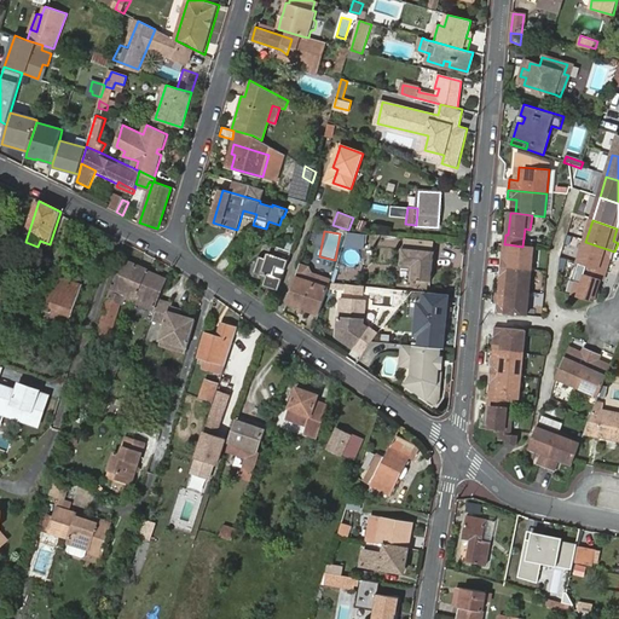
[(348,232),(343,247),(364,249),(365,235),(348,232)]
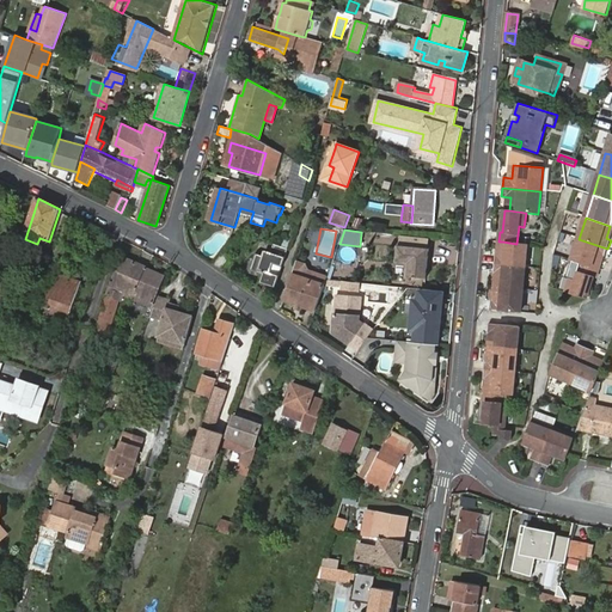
[(605,258),(607,249),(579,239),(571,261),(582,264),(595,269),(600,257),(604,258),(605,258)]
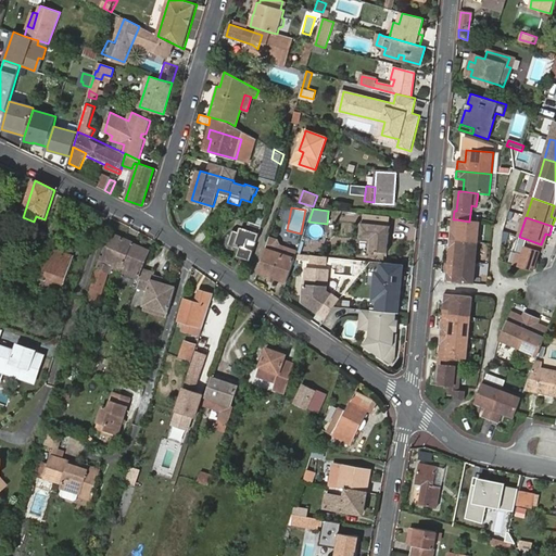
[(450,240),(477,242),(479,223),(469,222),(456,219),(455,231),(452,231),(450,231),(450,240)]
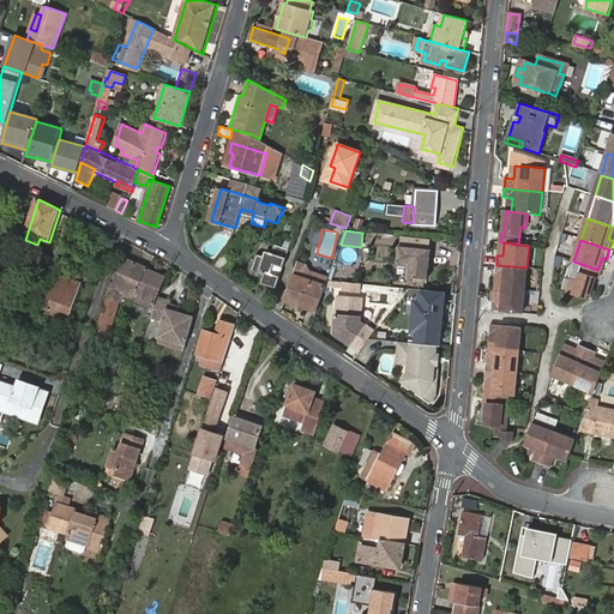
[(263,281),(278,286),(281,275),(272,272),(275,264),(283,266),(289,248),(275,244),(272,253),(276,254),(274,259),(270,258),(258,253),(256,259),(253,270),(259,272),(265,274),(263,281)]
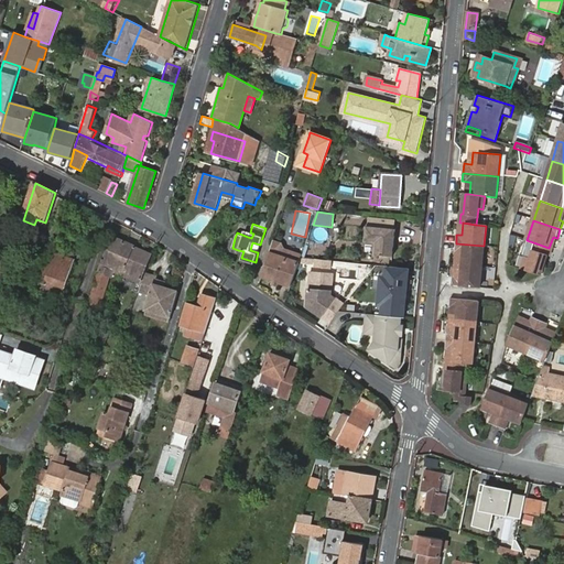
[(391,238),(394,238),(396,229),(367,227),(366,242),(376,243),(375,255),(393,256),(394,241),(391,241),(391,238)]
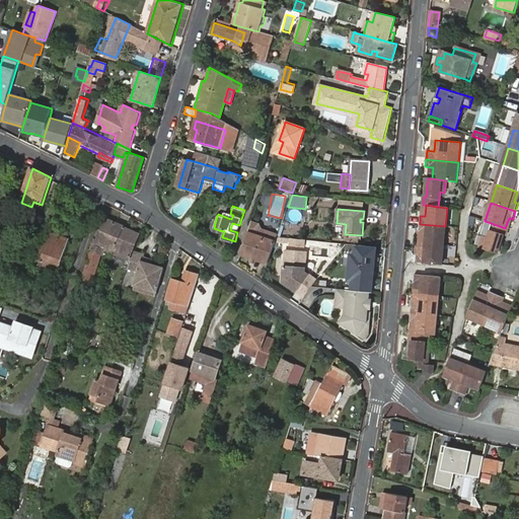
[(95,239),(85,270),(95,273),(101,257),(94,255),(95,252),(102,255),(104,249),(130,261),(133,251),(130,250),(133,243),(136,244),(140,233),(103,217),(99,227),(102,229),(97,240),(95,239)]
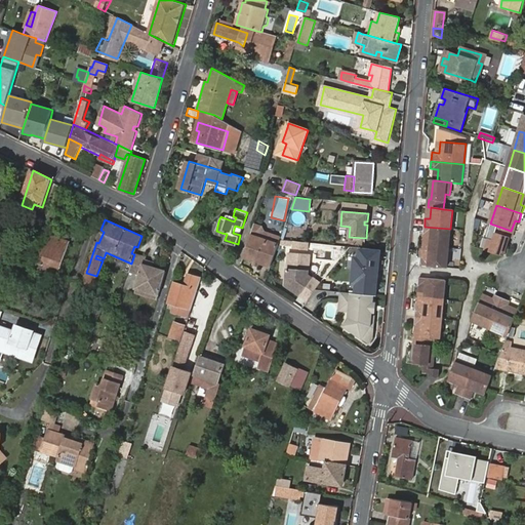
[(221,236),(221,233),(216,231),(218,221),(215,220),(213,230),(215,234),(221,236)]
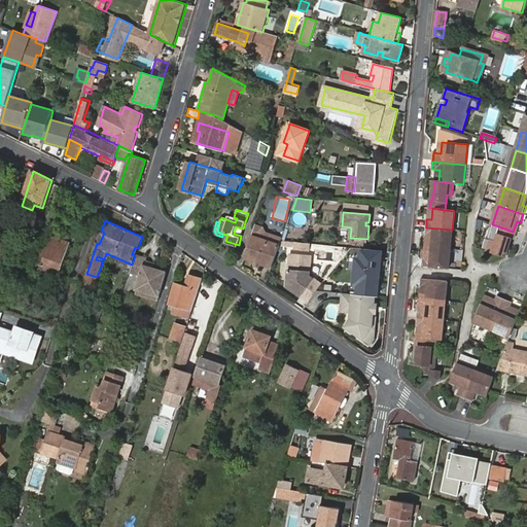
[(272,270),(277,256),(280,246),(282,240),(283,238),(268,233),(264,229),(255,225),(244,259),(255,264),(260,266),(272,270)]
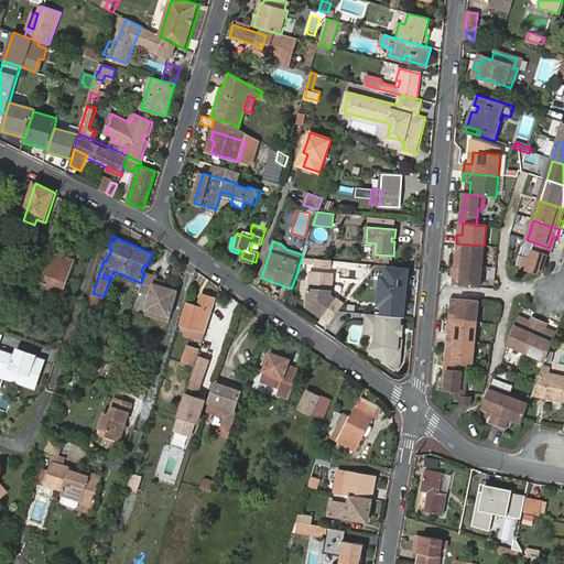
[(250,250),(258,252),(260,245),(252,242),(250,250)]
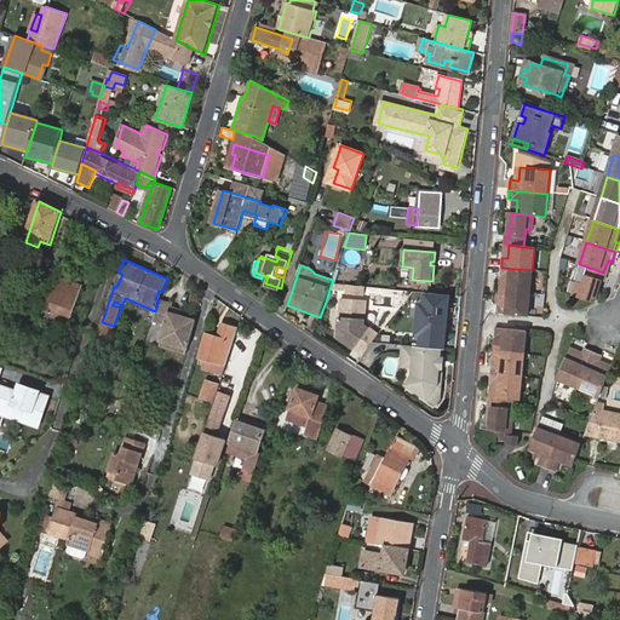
[(504,291),(529,293),(532,270),(501,268),(500,276),(501,276),(505,276),(504,291)]
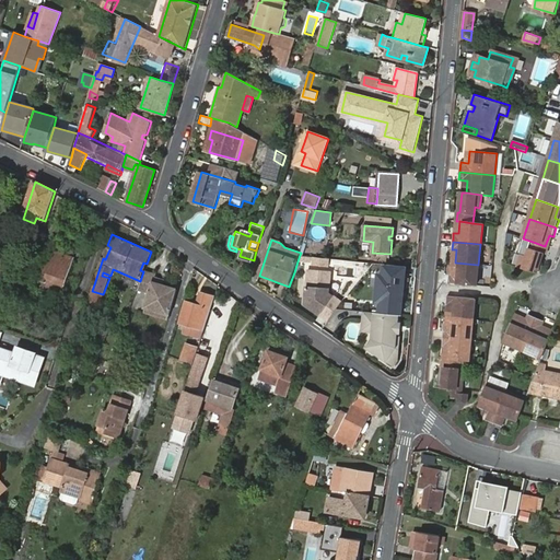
[(517,268),(536,275),(543,254),(546,255),(548,247),(545,246),(533,242),(527,257),(522,256),(517,268)]
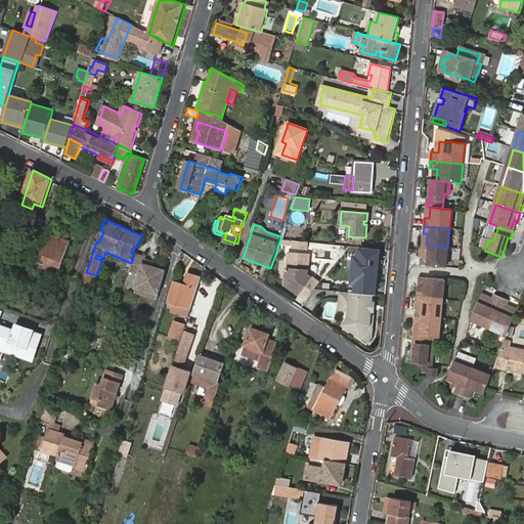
[(0,249),(4,251),(10,233),(0,229),(0,249)]
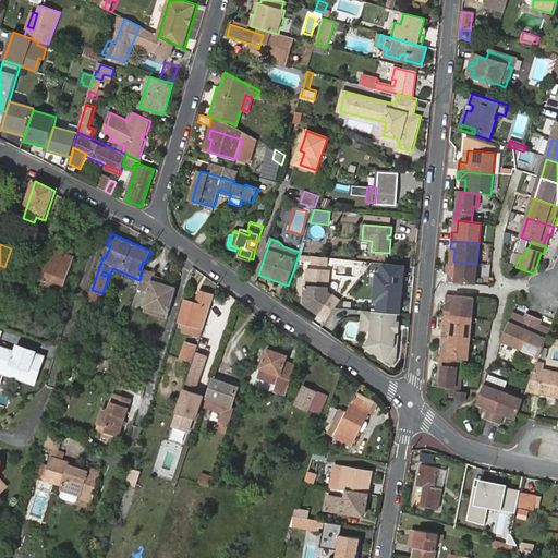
[(48,249),(38,279),(40,280),(37,288),(60,295),(73,258),(48,249)]
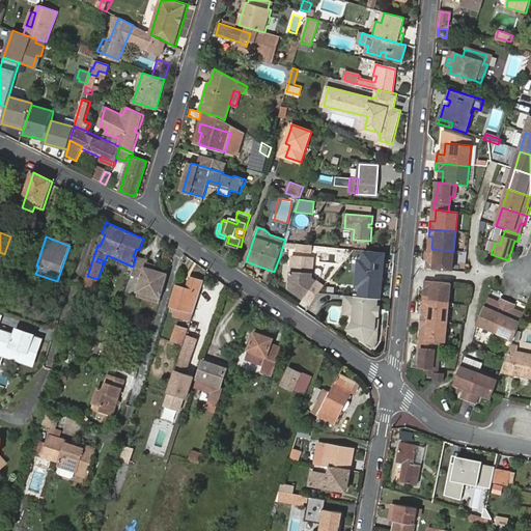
[(312,253),(312,245),(284,242),(282,248),(296,249),(296,251),(312,253)]
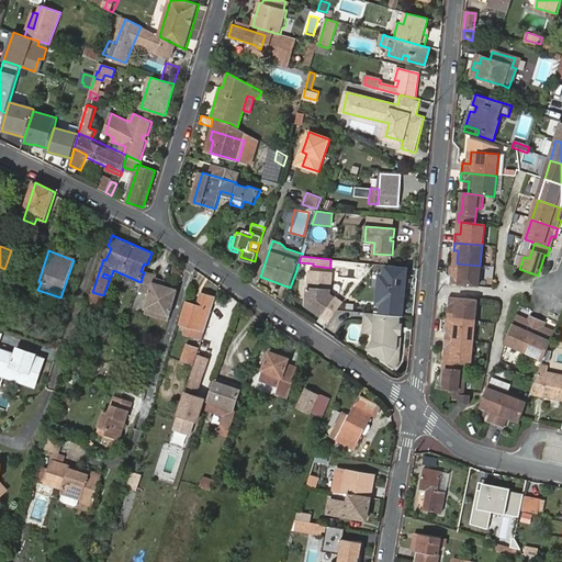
[(451,276),(450,285),(479,288),(480,266),(457,263),(456,276),(452,276),(451,276)]
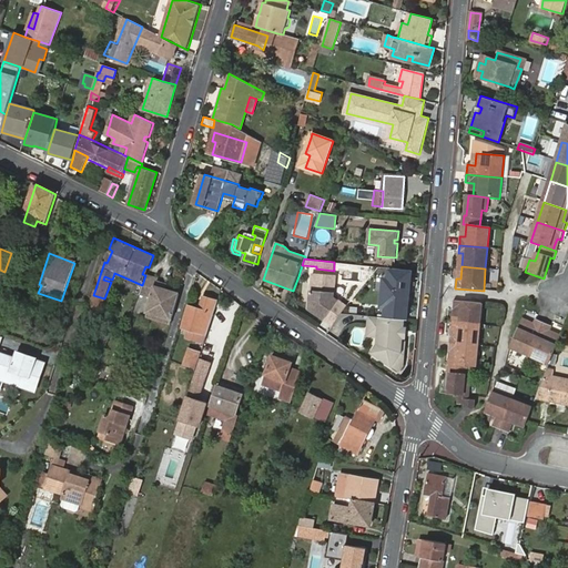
[(407,320),(409,269),(388,267),(387,279),(383,279),(381,306),(385,306),(385,317),(404,318),(407,320)]
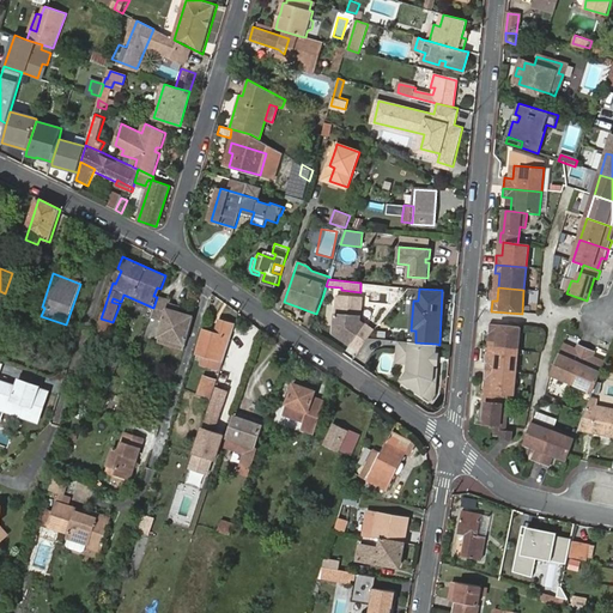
[(375,331),(362,322),(363,298),(339,297),(338,315),(334,315),(334,333),(360,351),(362,351),(375,331)]
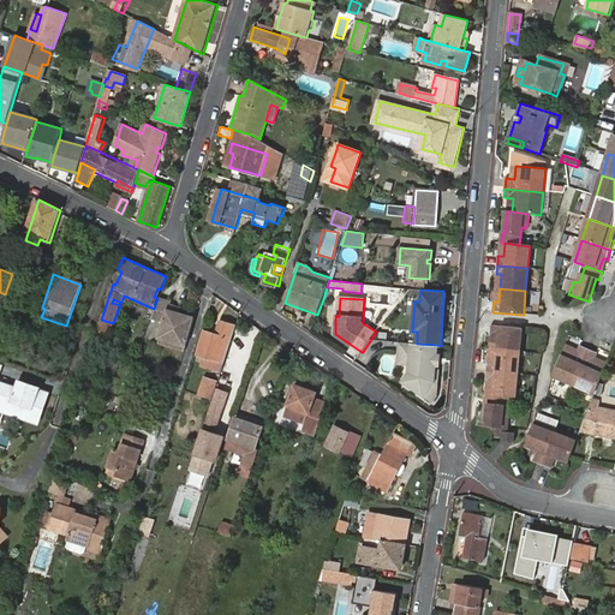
[(172,304),(160,299),(153,318),(165,323),(161,338),(171,340),(169,346),(184,351),(195,318),(180,314),(169,311),(171,306),(172,304)]
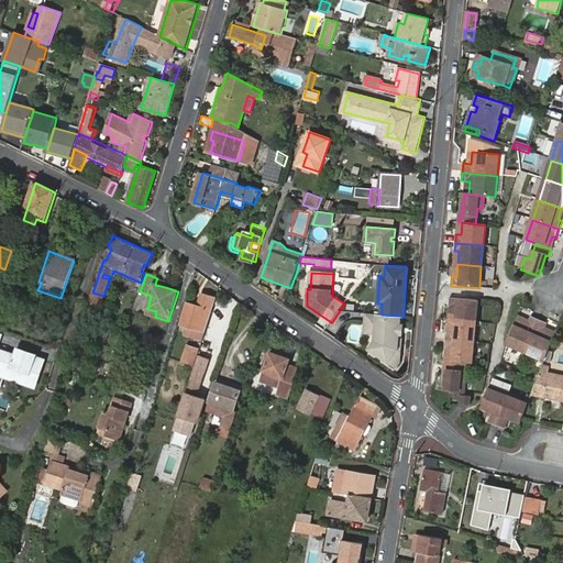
[(103,296),(92,293),(88,307),(99,310),(103,296)]
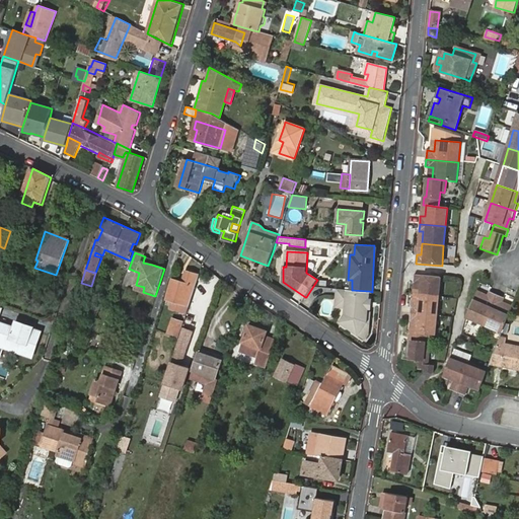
[(171,308),(187,313),(200,276),(187,272),(182,282),(172,280),(166,299),(173,301),(171,308)]
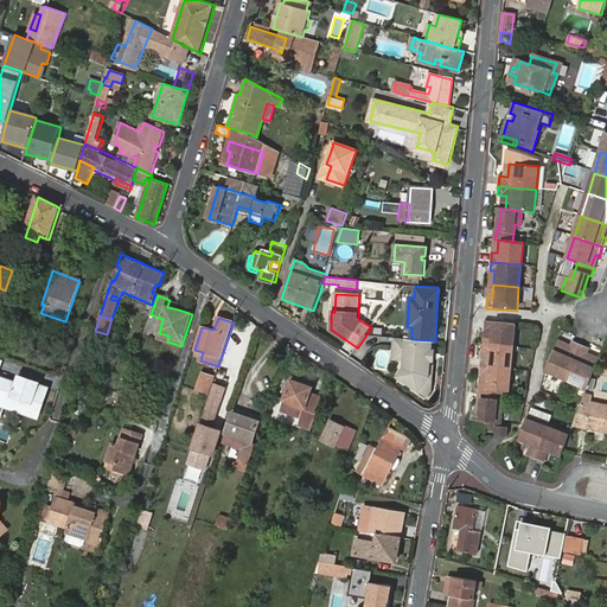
[(515,325),(484,321),(484,332),(485,332),(489,333),(486,345),(512,347),(515,325)]
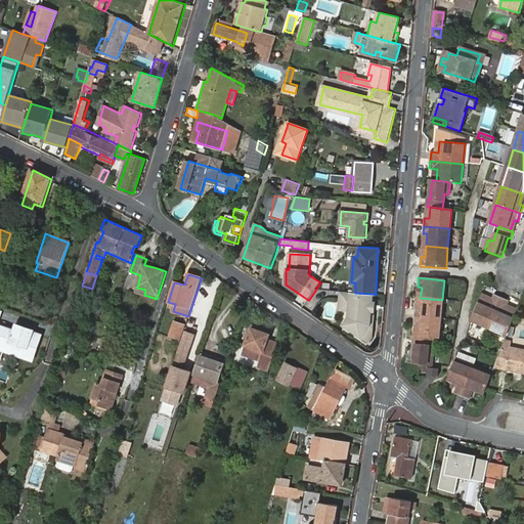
[(374,311),(375,303),(372,303),(373,294),(355,293),(340,292),(340,301),(349,302),(349,311),(348,318),(343,325),(367,342),(372,337),(373,316),(370,316),(370,311),(374,311)]
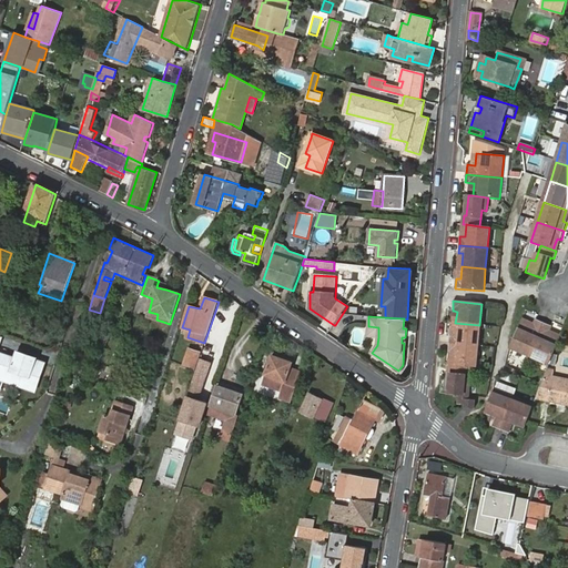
[(510,350),(528,357),(543,325),(536,322),(534,327),(533,330),(521,325),(510,350)]
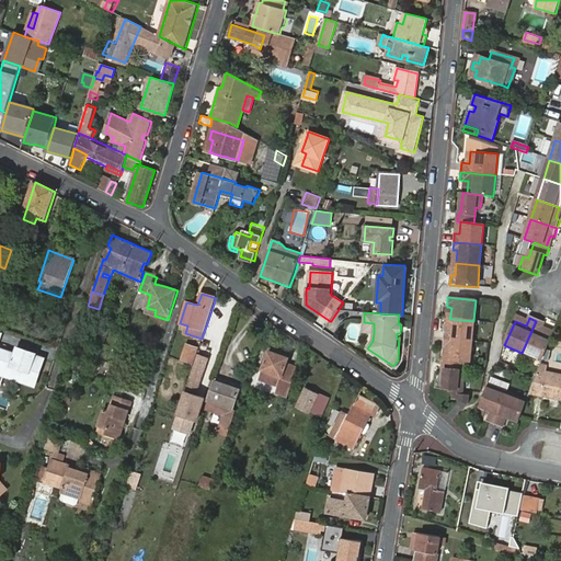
[(444,339),(471,341),(473,321),(449,319),(449,331),(446,330),(444,330),(444,339)]
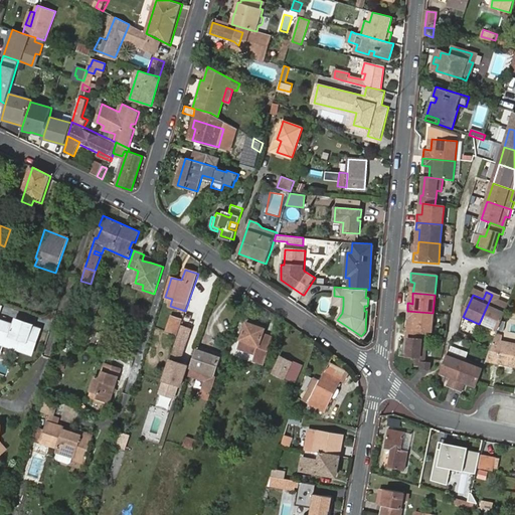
[(479,324),(499,332),(508,310),(498,305),(498,303),(500,299),(492,295),(479,324)]
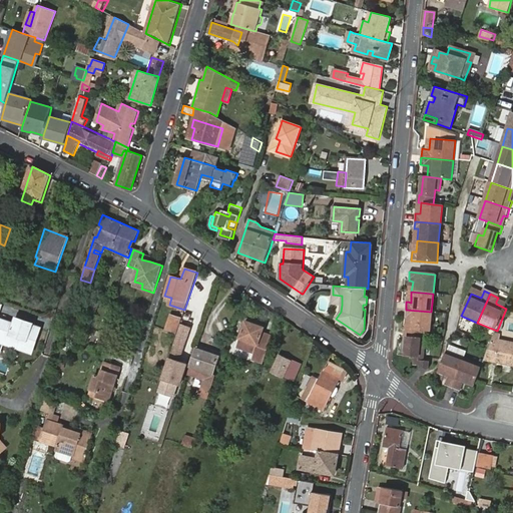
[(342,305),(342,296),(333,295),(332,304),(342,305)]
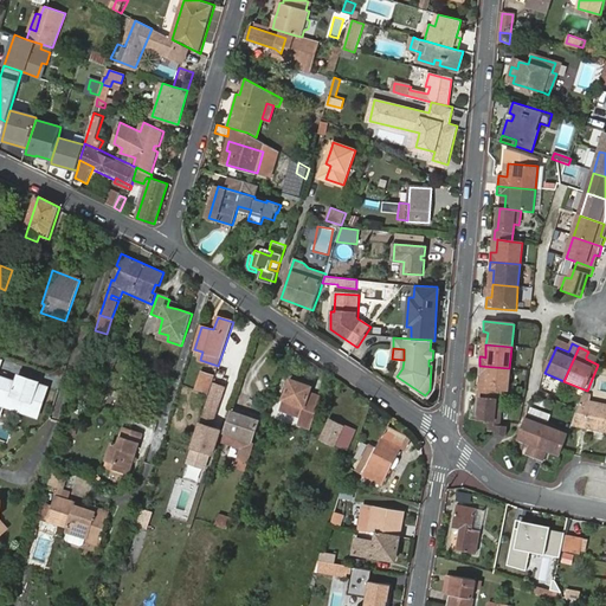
[(482,389),(496,391),(507,392),(509,368),(479,366),(478,375),(479,375),(483,376),(482,389)]
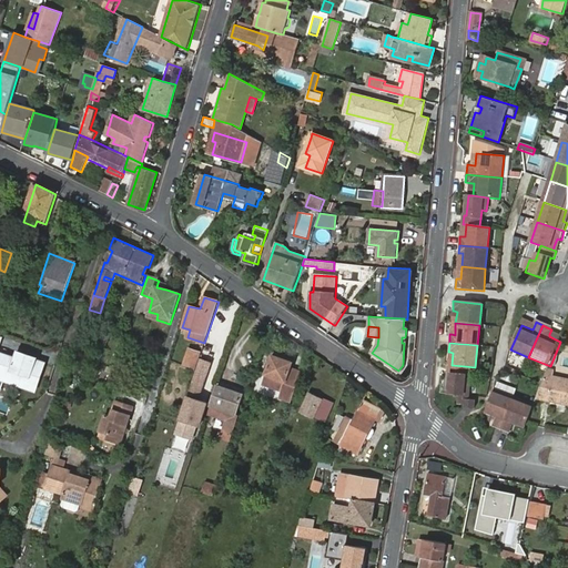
[(190,348),(183,365),(194,368),(200,352),(190,348)]
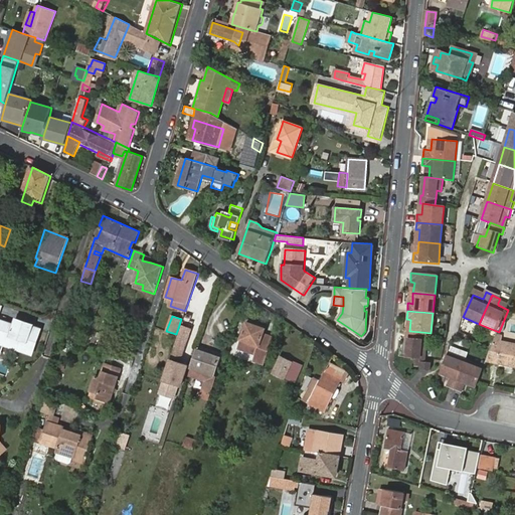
[(15,318),(13,324),(10,333),(0,329),(0,343),(33,355),(37,342),(29,340),(33,326),(34,324),(15,318)]
